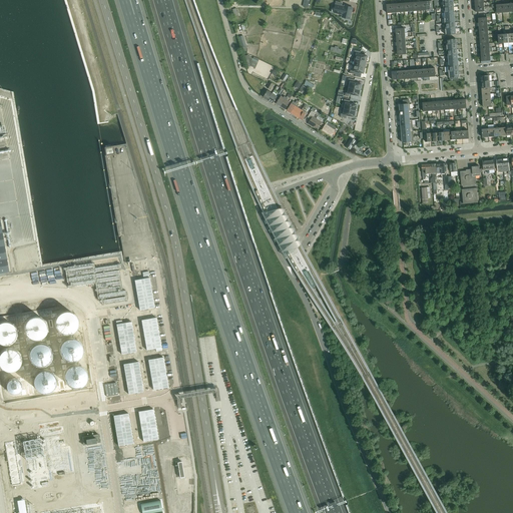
[(333,7),(332,12),(343,15),(342,18),(350,19),(353,8),(345,6),(345,7),(342,6),(342,3),(337,2),(335,8),(333,7)]
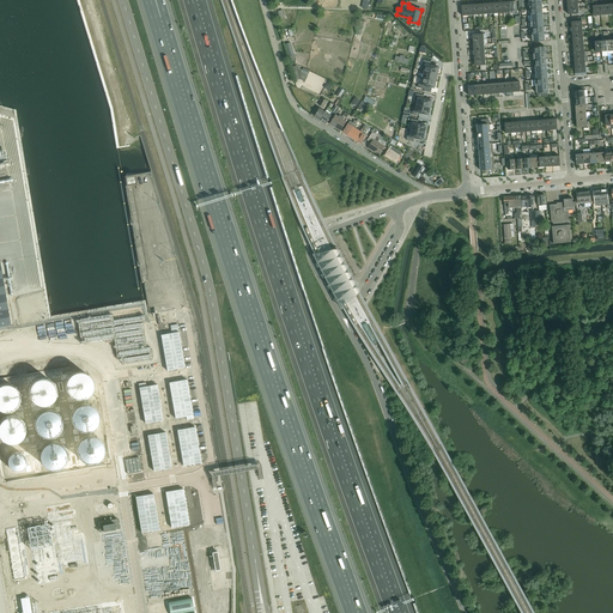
[(286,43),(290,60),(296,58),(292,42),(286,43)]
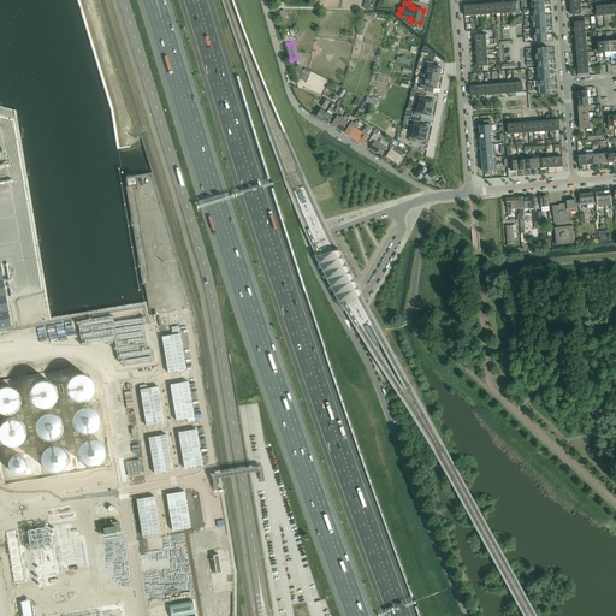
[(424,71),(426,72),(427,72),(439,75),(442,67),(432,66),(433,63),(426,60),(424,71)]
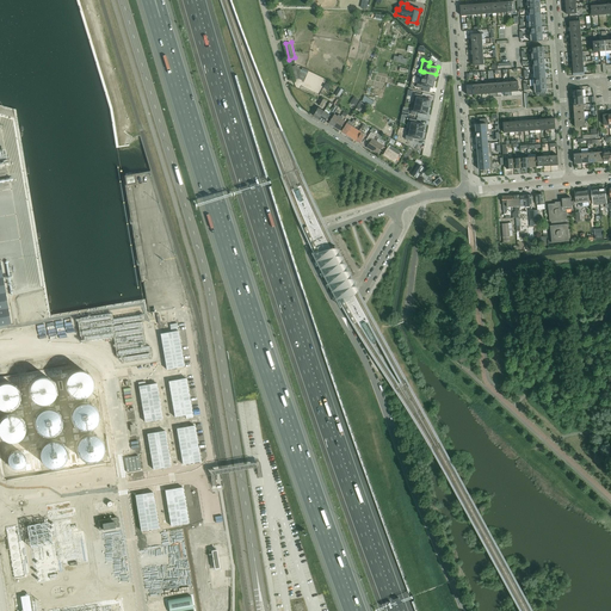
[(323,82),(326,79),(309,72),(307,76),(310,78),(309,79),(320,84),(321,81),(323,82)]
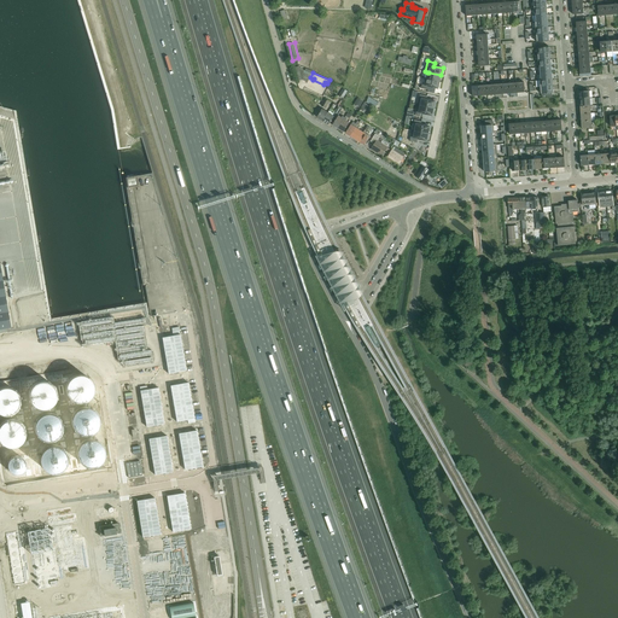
[(423,85),(421,89),(429,91),(430,87),(438,88),(439,82),(426,79),(425,86),(423,85)]
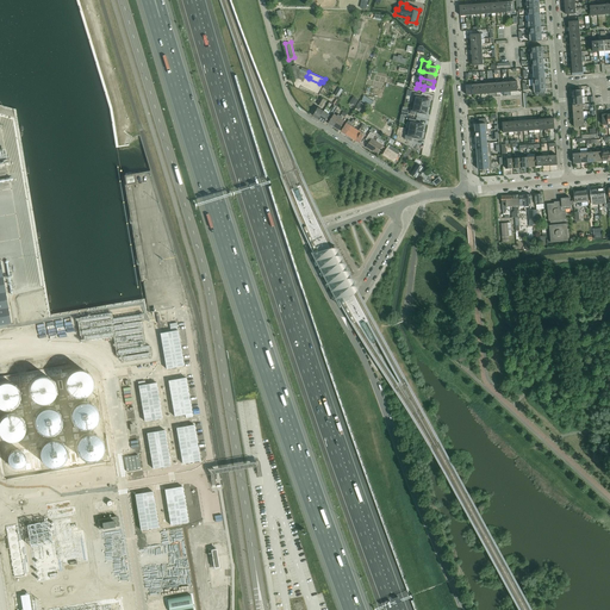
[(412,104),(415,105),(428,107),(430,100),(421,99),(422,95),(415,93),(412,104)]
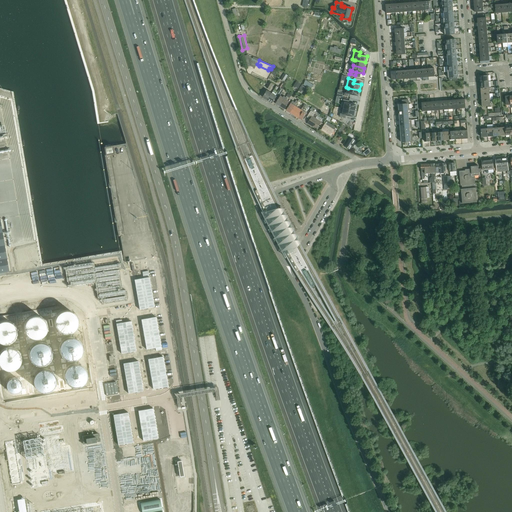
[(312,89),(314,85),(306,80),(304,84),(312,89)]
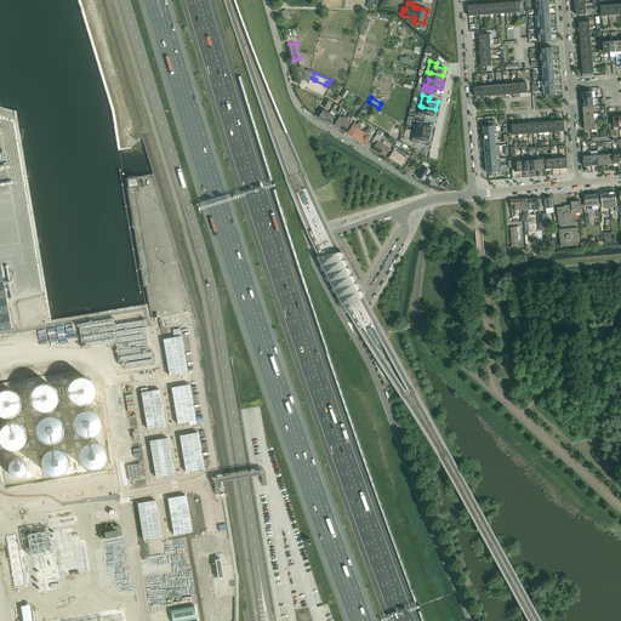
[(419,113),(417,117),(425,118),(426,114),(434,117),(436,109),(422,107),(421,113),(419,113)]
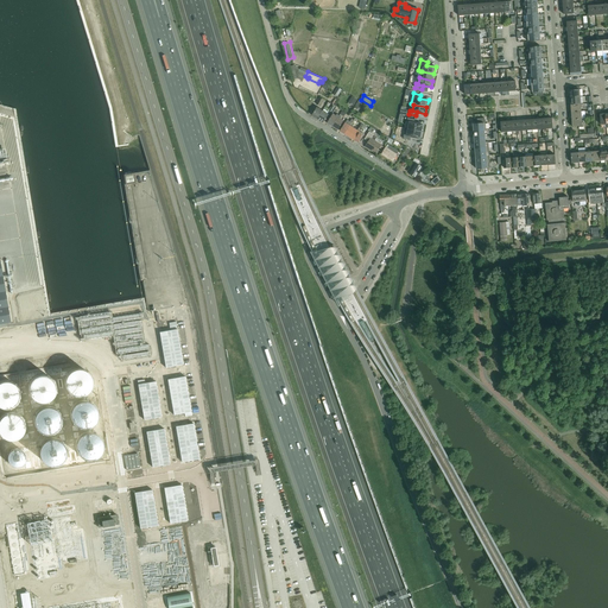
[(312,116),(318,120),(323,112),(317,108),(312,116)]
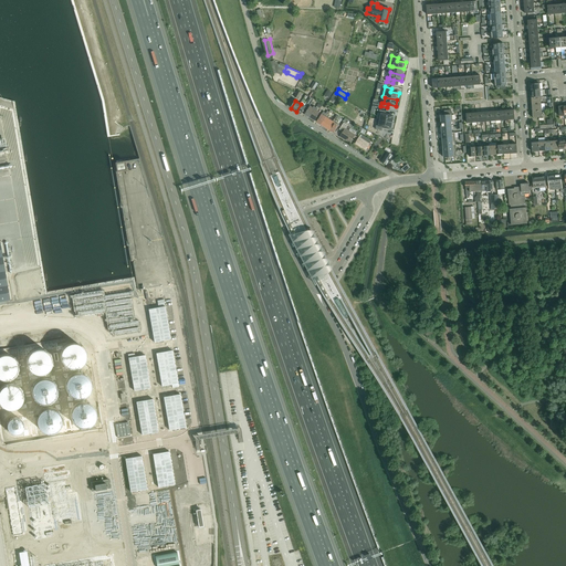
[(301,104),(296,112),(302,114),(306,107),(301,104)]
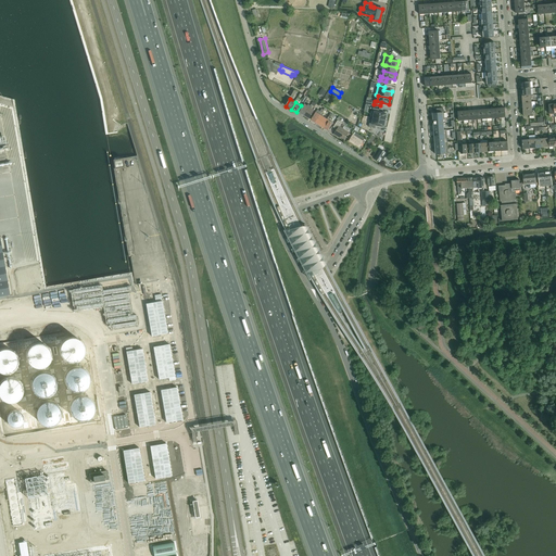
[(300,113),(304,115),(311,106),(308,104),(307,106),(305,104),(300,113)]
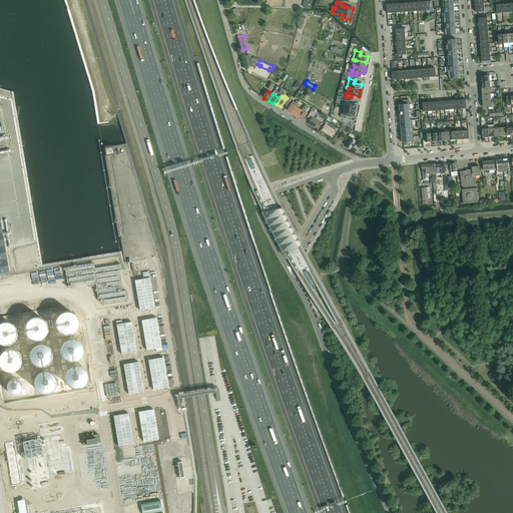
[(287,98),(281,106),(286,109),(291,102),(288,100),(289,99),(287,98)]
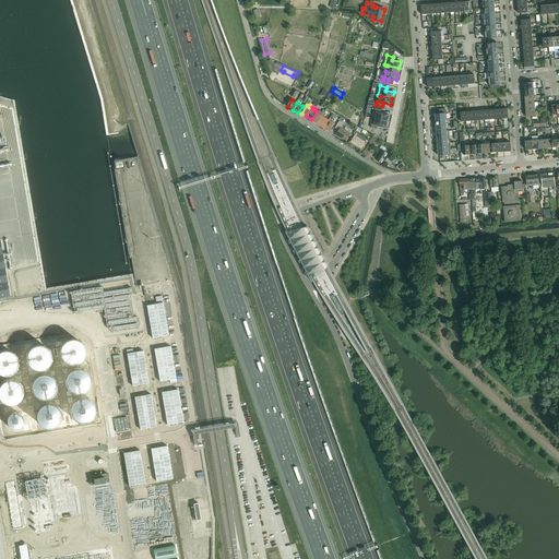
[(375,108),(375,113),(377,113),(376,119),(388,121),(389,115),(381,114),(381,110),(375,108)]
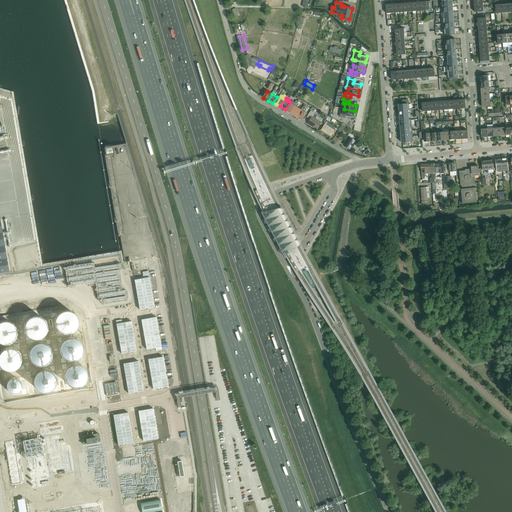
[(287,110),(291,113),(298,101),(296,100),(293,105),(291,103),(287,110)]
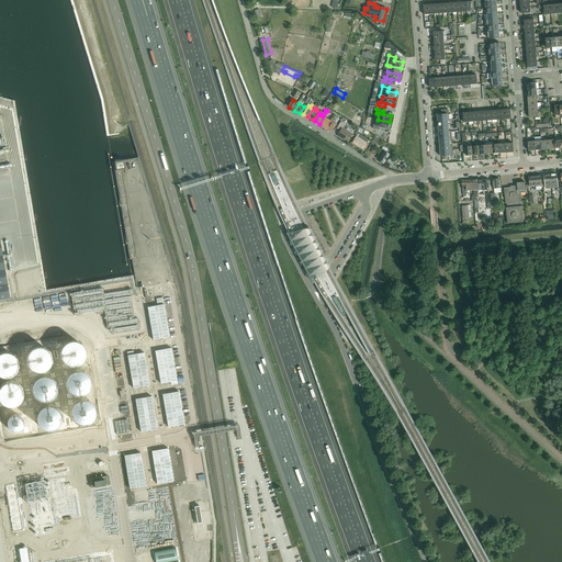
[(327,111),(319,124),(323,126),(328,119),(326,117),(329,112),(327,111)]
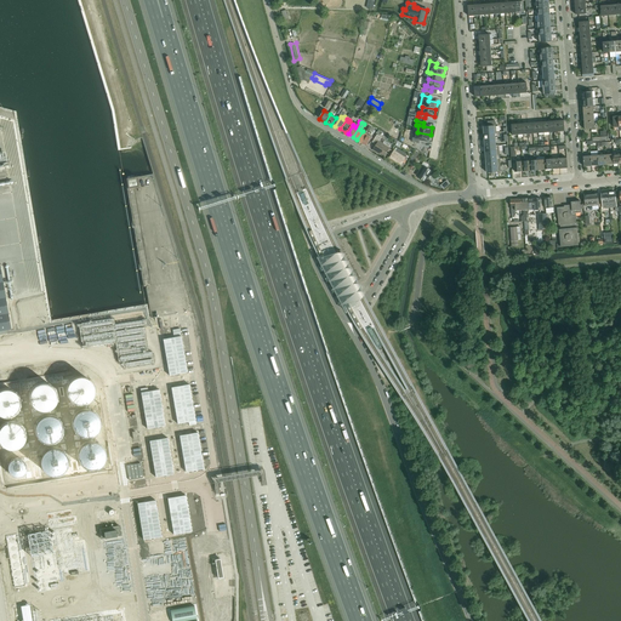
[(363,131),(357,140),(362,143),(371,130),(369,127),(365,134),(363,131)]
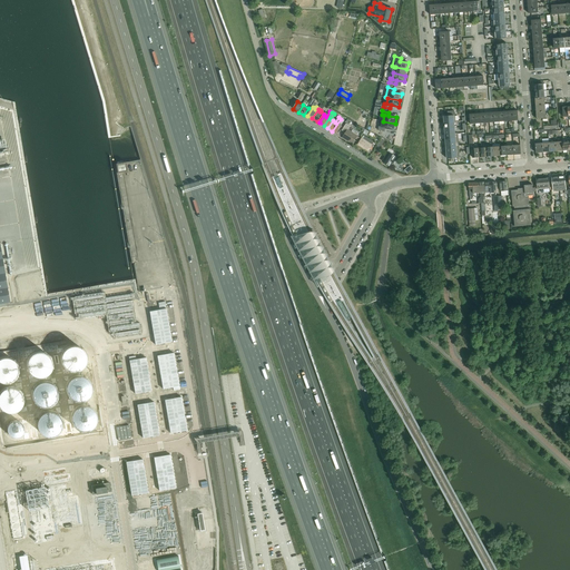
[(341,119),(332,131),(336,135),(342,127),(338,125),(342,120),(341,119)]
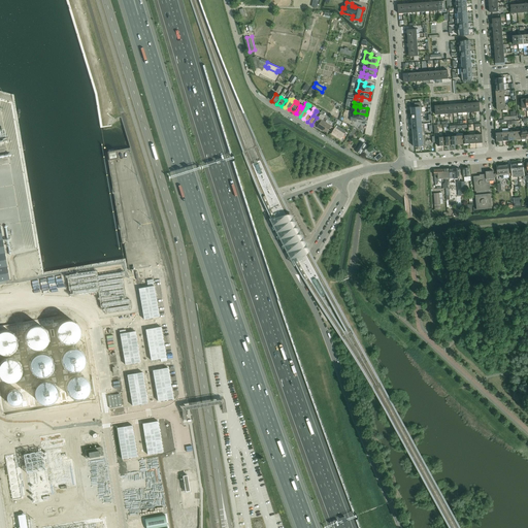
[(351,118),(351,121),(357,122),(357,119),(365,121),(366,114),(355,112),(354,118),(351,118)]
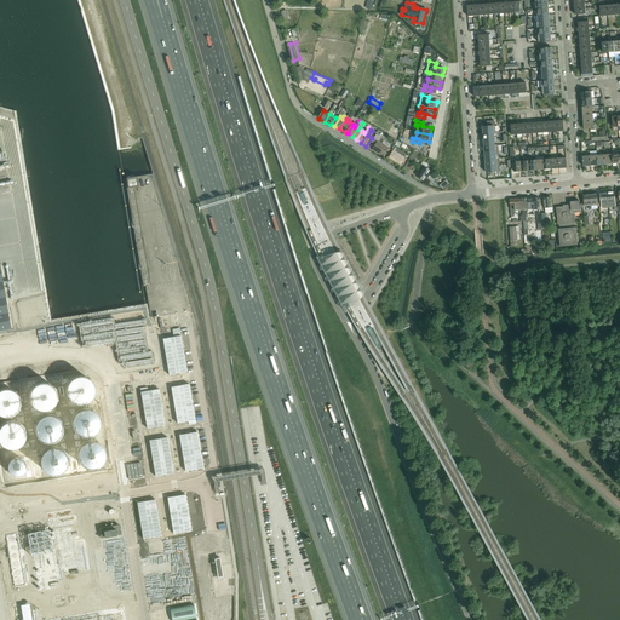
[(377,135),(372,143),(375,145),(372,150),(377,153),(384,156),(388,151),(390,153),(391,150),(389,148),(390,144),(384,141),(383,144),(378,142),(382,137),(377,135)]
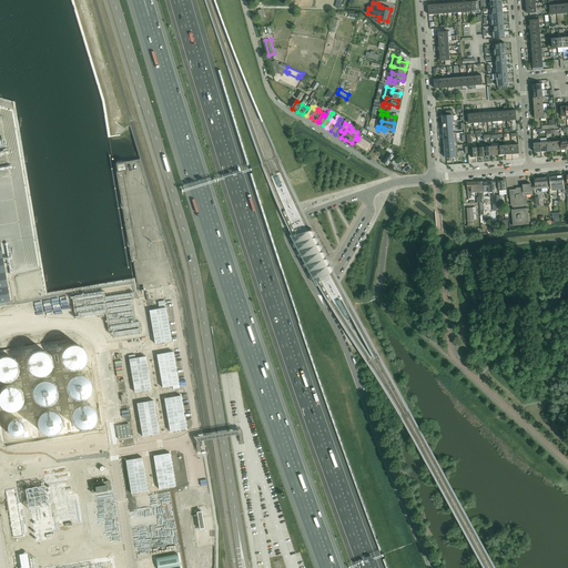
[(373,141),(362,134),(356,144),(367,151),(368,149),(371,150),(372,146),(371,145),(373,141)]
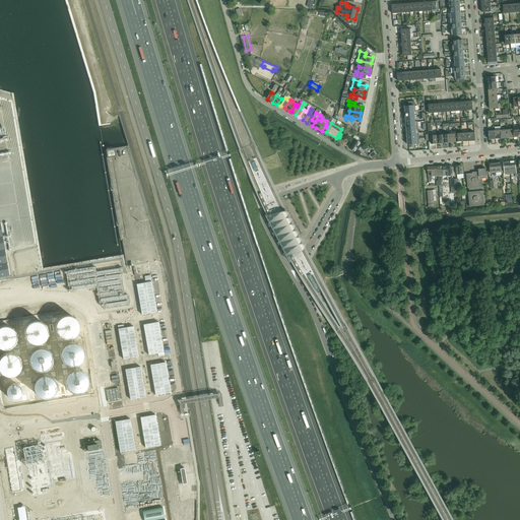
[(360,146),(362,143),(353,138),(350,144),(352,145),(350,148),(355,151),(358,149),(359,150),(361,146),(360,146)]
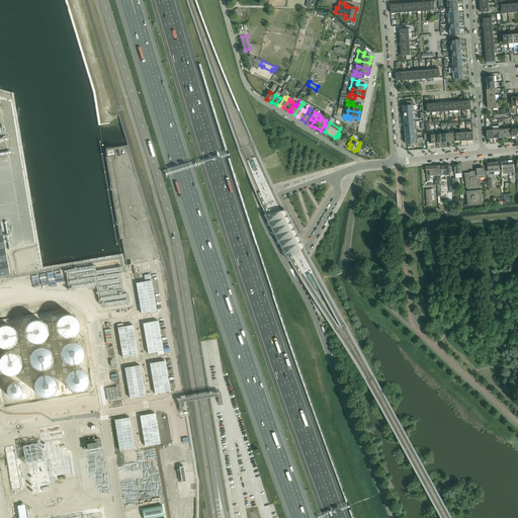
[(114,148),(105,149),(107,158),(115,156),(114,148)]
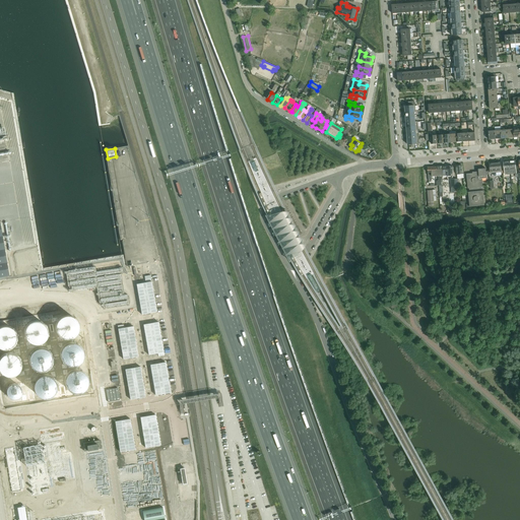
[(438,177),(437,167),(428,168),(428,173),(429,176),(432,176),(432,177),(438,177)]
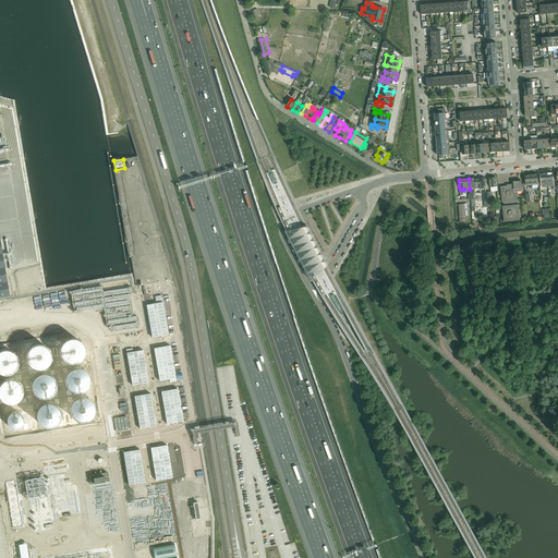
[(517,205),(517,202),(518,201),(518,192),(522,192),(522,187),(524,186),(524,183),(522,184),(521,181),(513,181),(513,186),(508,186),(500,186),(502,203),(504,203),(504,206),(502,206),(505,222),(520,220),(519,205),(517,205)]
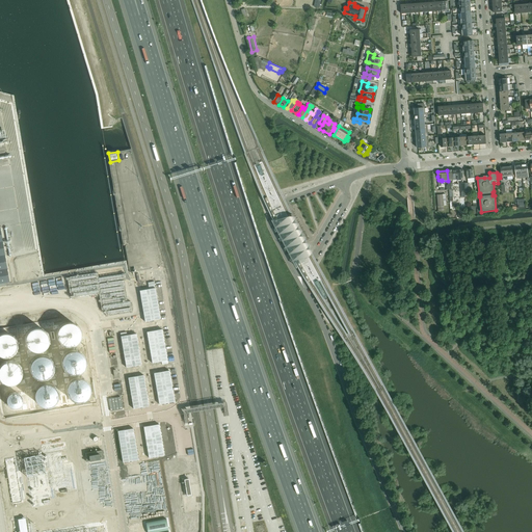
[(0,229),(0,228),(0,284),(9,283),(0,229)]
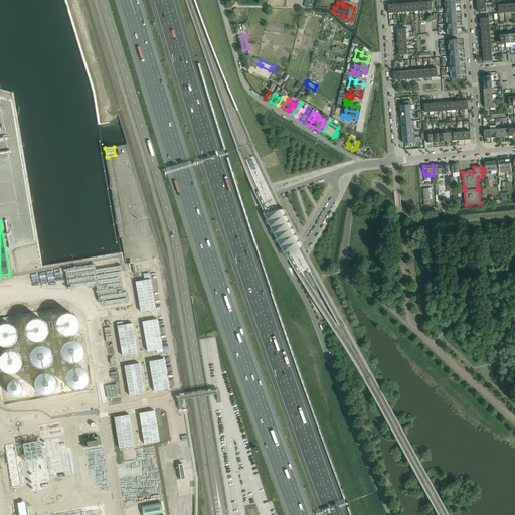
[(316,291),(321,288),(312,271),(306,275),(316,291)]
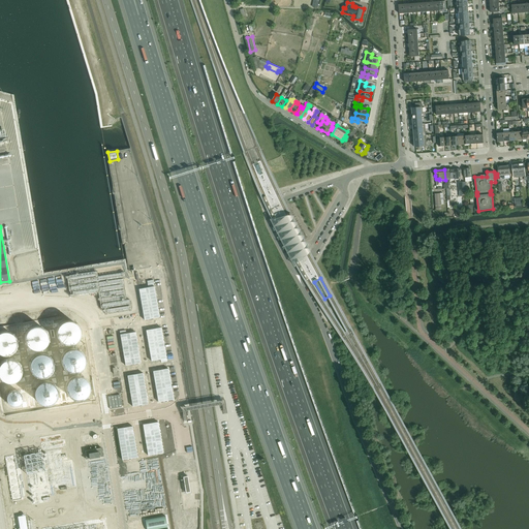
[(155,287),(138,289),(144,320),(160,317),(155,287)]
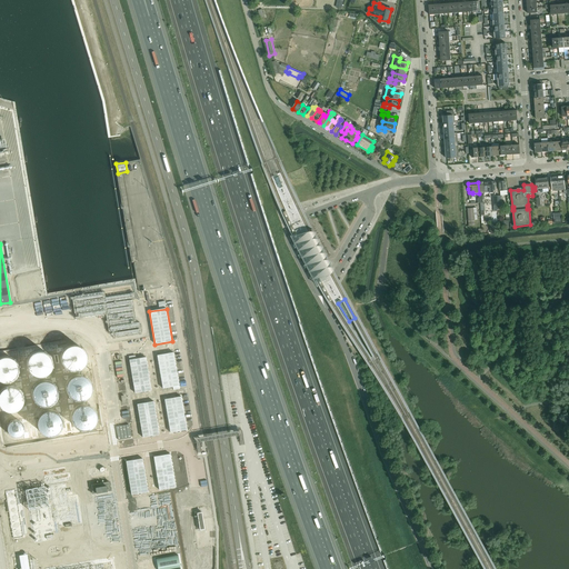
[(63,367),(66,370),(69,371),(72,371),(77,370),(80,369),(82,366),(83,362),(83,359),(83,356),(81,352),(78,350),(75,348),(71,348),(68,349),(65,350),(62,353),(60,357),(60,360),(61,365),(63,367)]
